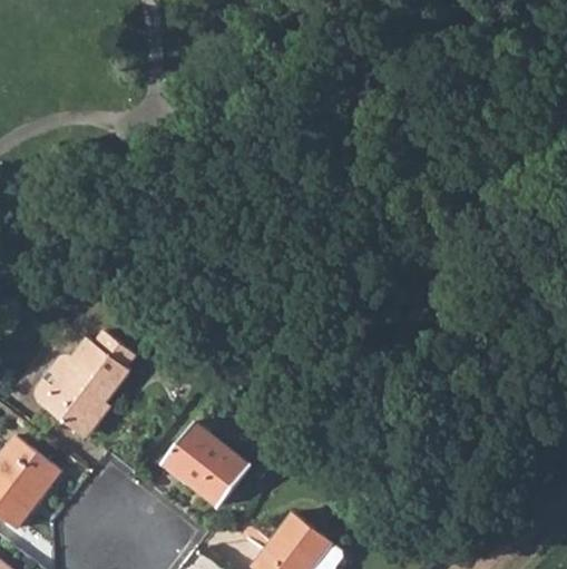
[(42,404),(79,432),(105,400),(129,369),(126,365),(134,354),(101,330),(93,341),(84,352),(78,360),(42,404)]
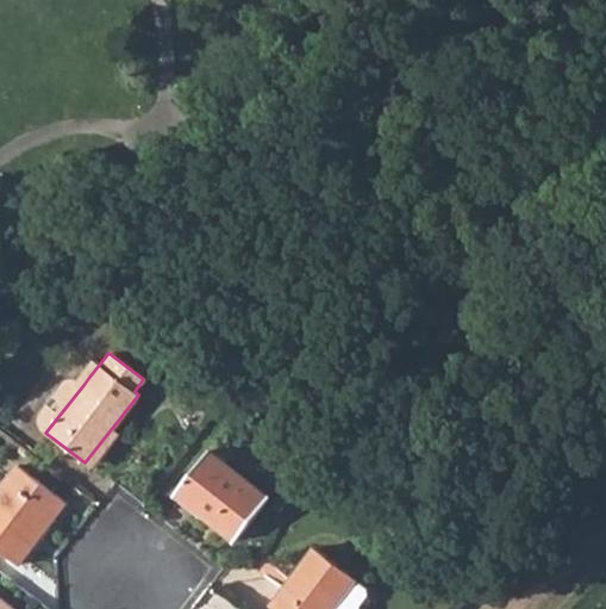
[(83,385),(89,377),(99,365),(92,360),(76,379),(83,385)]
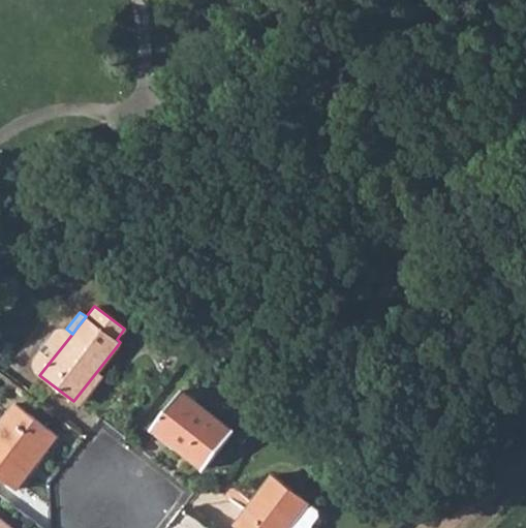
[(73,401),(79,406),(102,375),(97,371),(73,401)]
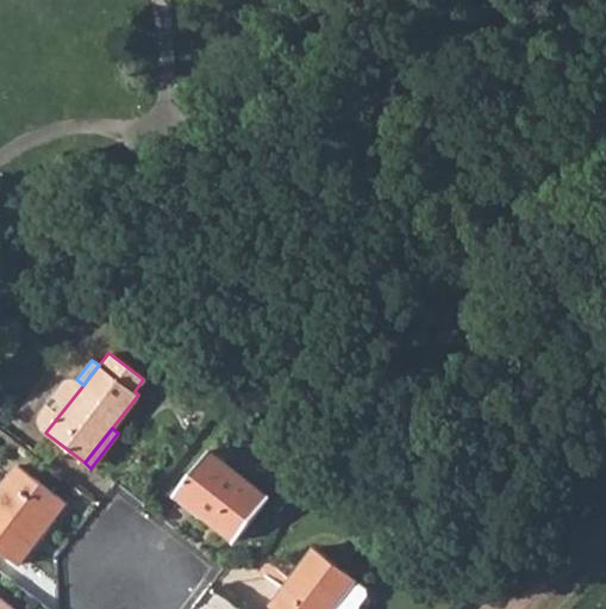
[(174,493),(232,540),(266,499),(207,452),(174,493)]
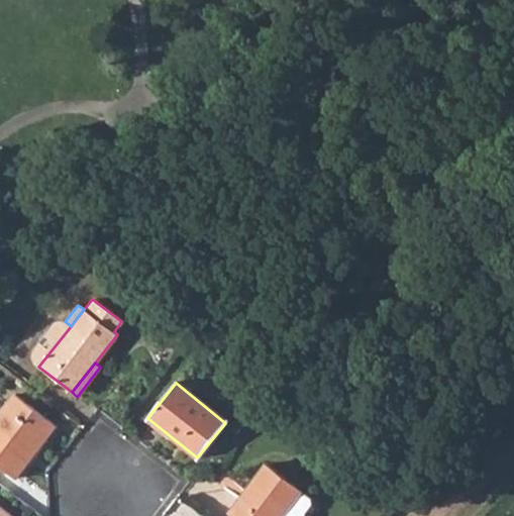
[(25,459),(22,456),(39,435),(42,437),(53,425),(23,403),(13,394),(0,410),(0,468),(12,478),(25,459)]
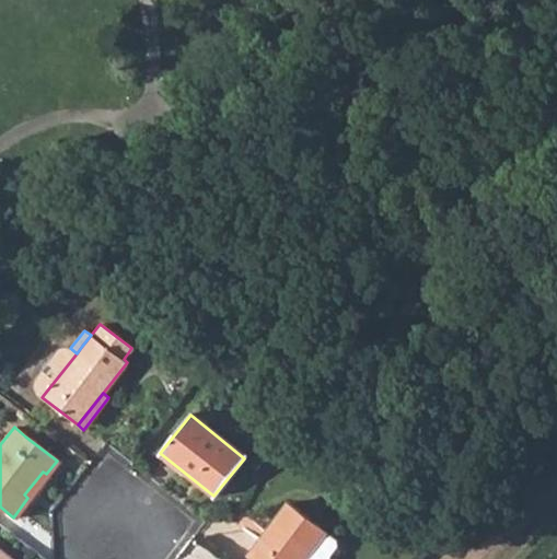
[(27,498),(46,474),(43,472),(24,495),(27,498)]
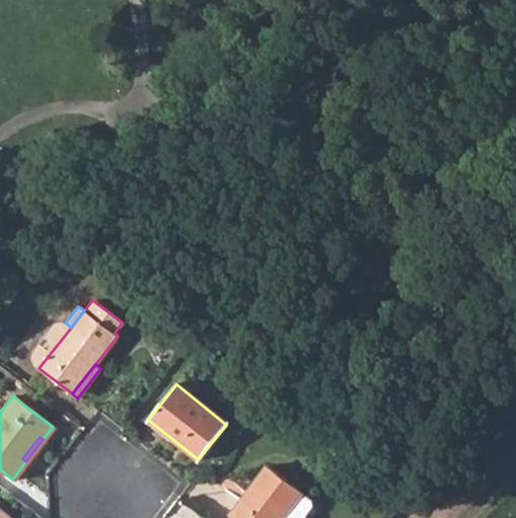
[(234,517),(281,517),(301,493),(266,465),(228,514),(234,517)]
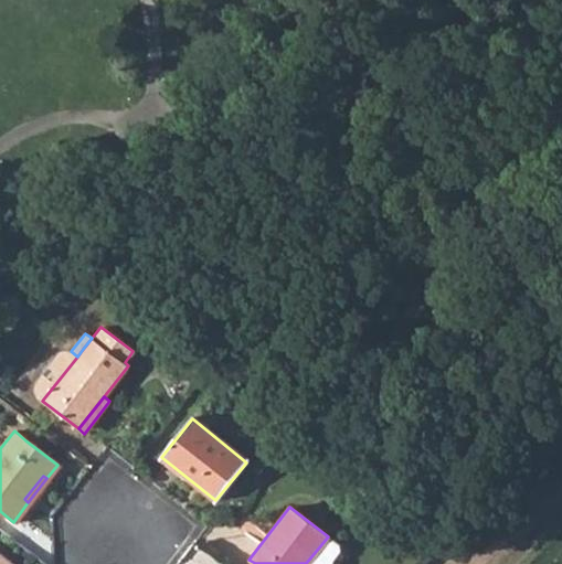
[(306,563),(332,563),(333,560),(340,550),(338,544),(328,536),(306,563)]
